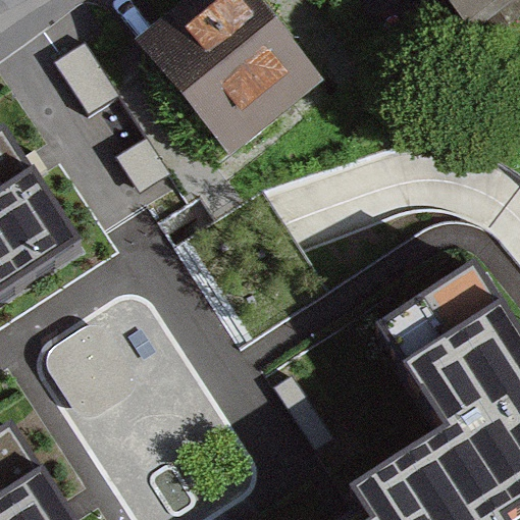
[(226,161),(323,85),(256,0),(193,0),(136,46),(226,161)]
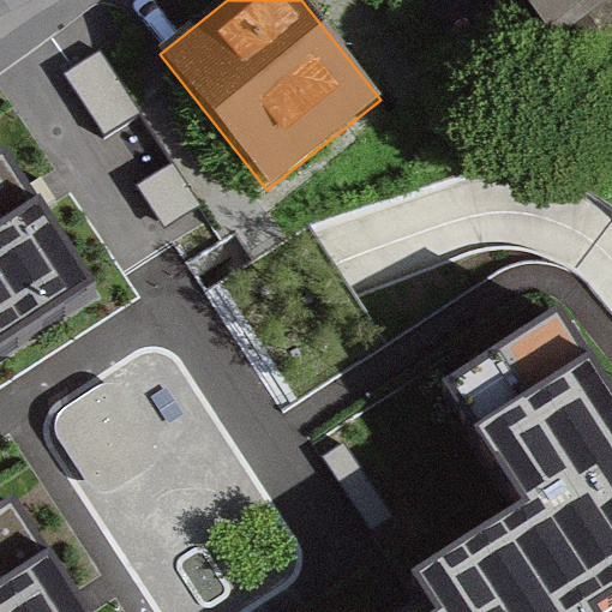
[(534,0),(562,36),(607,0),(534,0)]
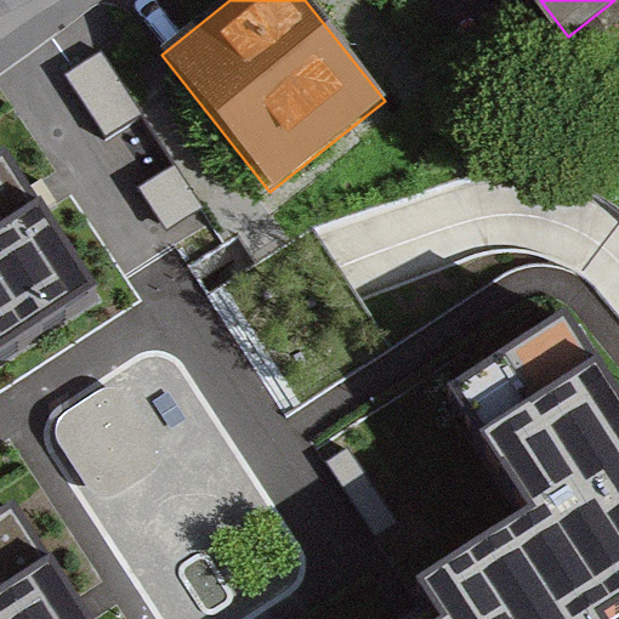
[(100,51),(64,73),(102,134),(137,112),(100,51)]
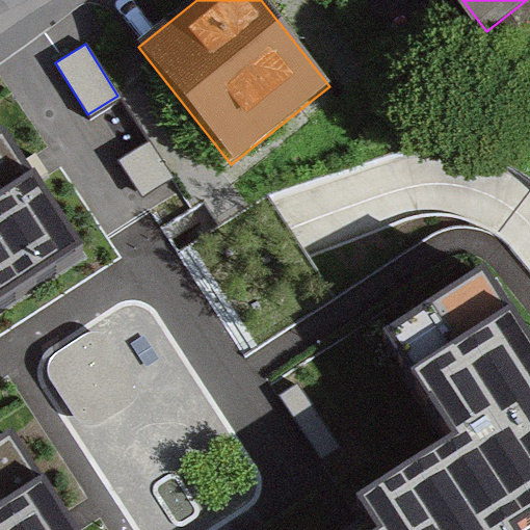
[(3,126),(0,127),(0,298),(81,246),(30,167),(3,126)]
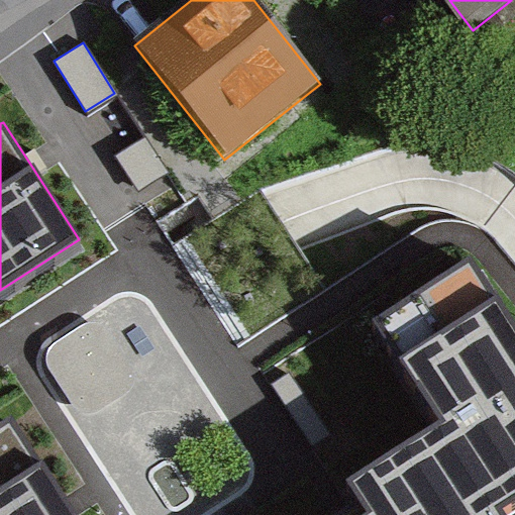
[(144,137),(115,155),(137,190),(166,172),(144,137)]
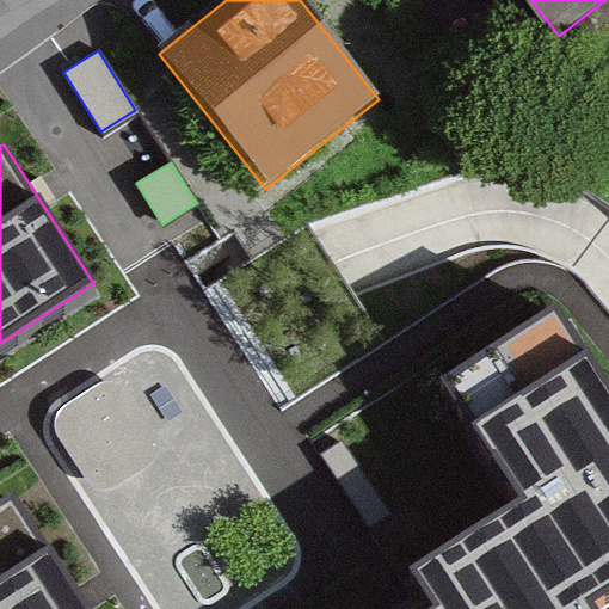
[(520,494),(412,563),(428,588),(394,608),(602,608),(595,598),(608,589),(608,379),(557,299),(441,373),(520,494)]
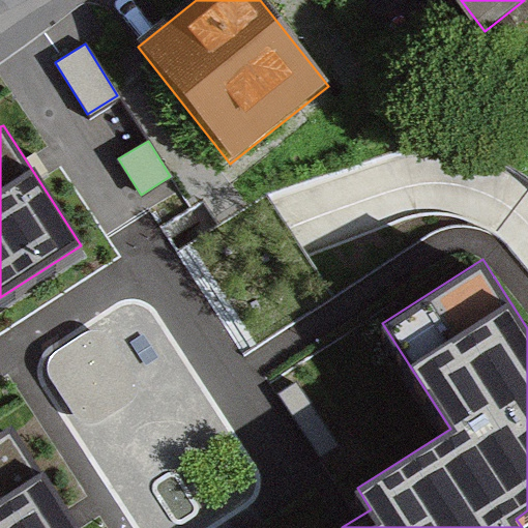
[(99,326),(40,365),(87,434),(146,394),(99,326)]
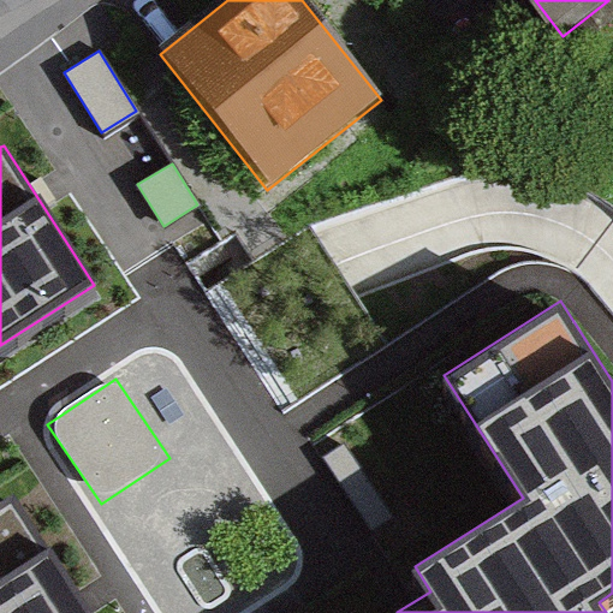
[(9,492),(0,498),(0,612),(88,612),(78,599),(9,492)]
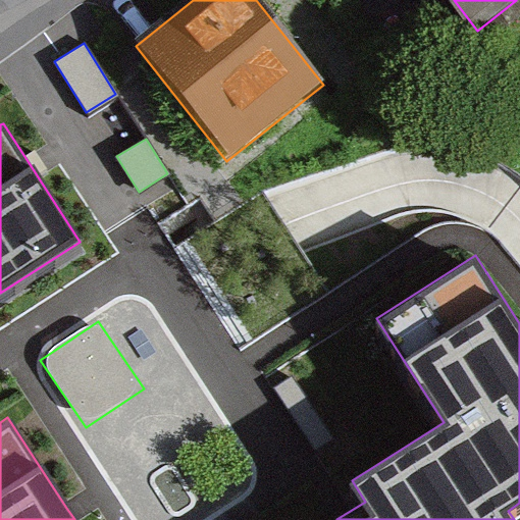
All buildings are outlined.
